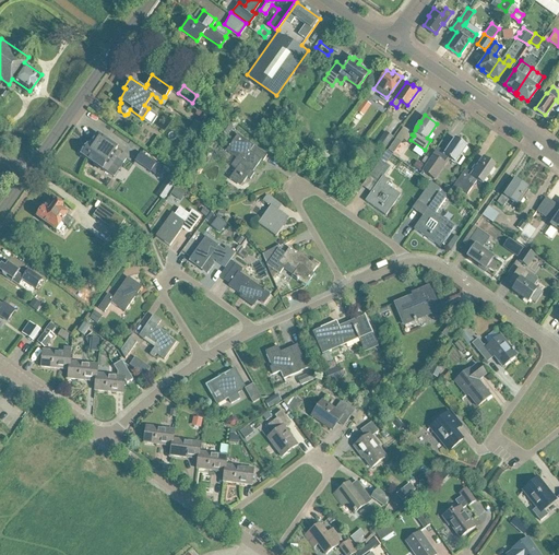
[(227,132),(233,124),(225,118),(218,127),(224,131),(224,130),(227,132)]
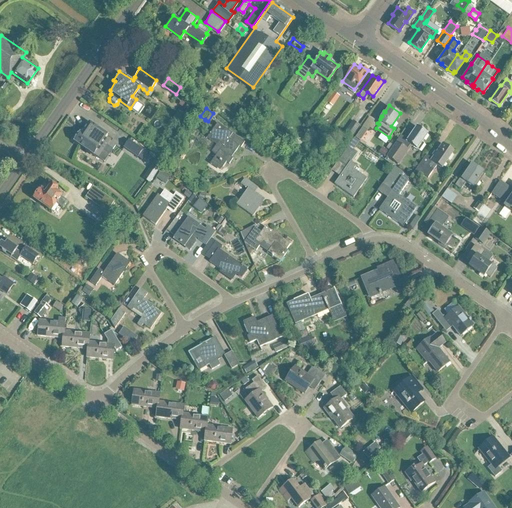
[(352,134),(359,123),(353,118),(345,130),(352,134)]
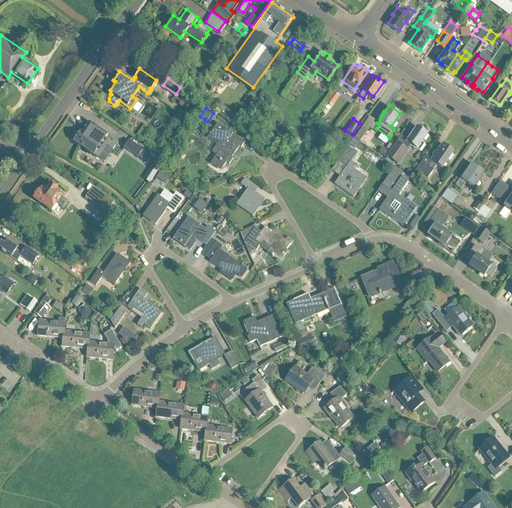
[(74,139),(98,156),(106,143),(113,148),(116,143),(105,136),(107,133),(89,120),(81,131),(80,130),(79,132),(76,132),(74,136),(75,138),(74,139)]
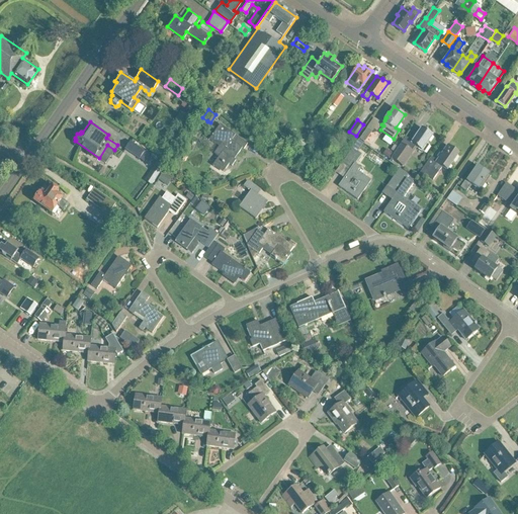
[(247,142),(220,122),(208,138),(219,145),(214,152),(219,155),(212,163),(220,168),(221,167),(224,169),(229,162),(232,164),(236,158),(234,157),(242,146),(244,147),(247,142)]
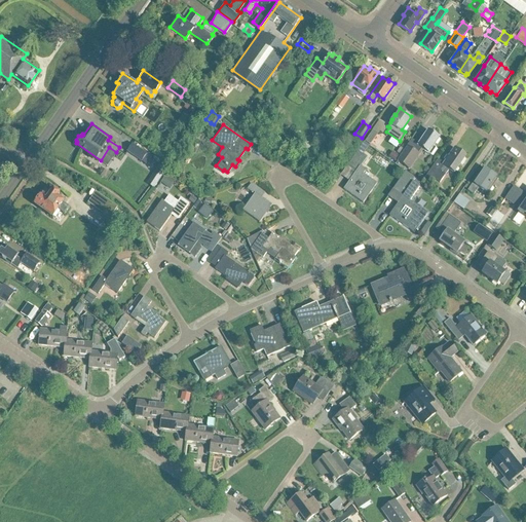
[(434,144),(439,136),(428,127),(417,143),(411,138),(404,147),(397,158),(409,168),(422,148),(427,152),(428,151),(430,153),(436,146),(434,144)]
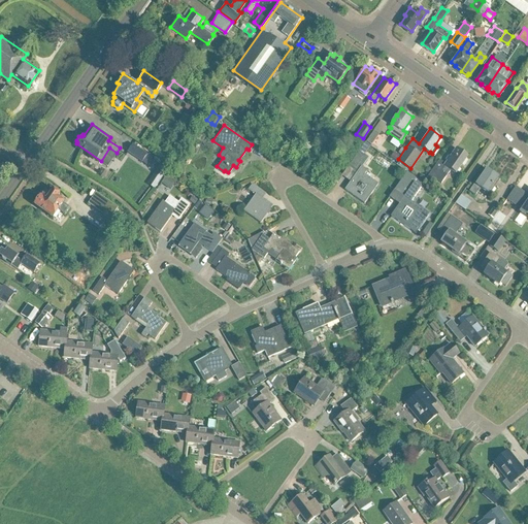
[(373,129),(365,139),(370,143),(378,133),(373,129)]
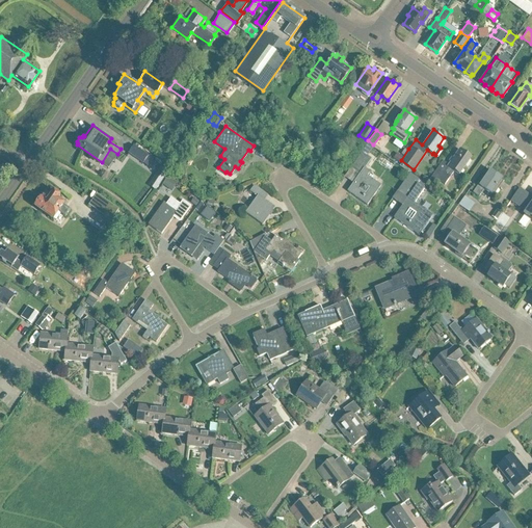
[(143,161),(149,154),(134,143),(129,151),(143,161)]
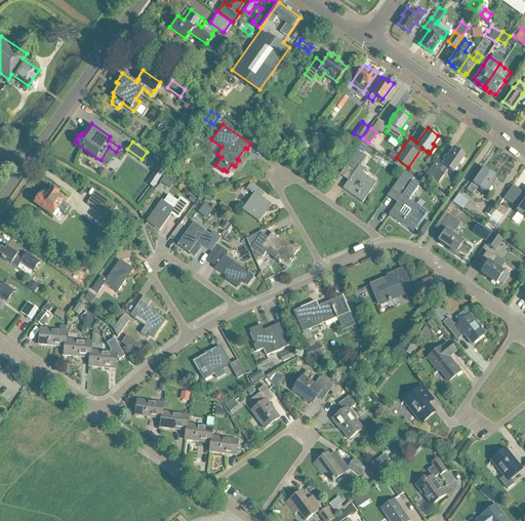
[(453,170),(465,153),(453,146),(443,161),(437,156),(433,162),(425,174),(430,177),(432,175),(439,179),(448,166),(453,170)]
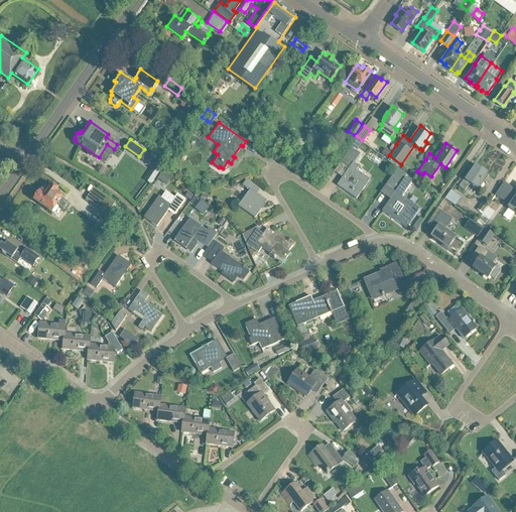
[(391,150),(385,146),(381,151),(387,155),(391,150)]
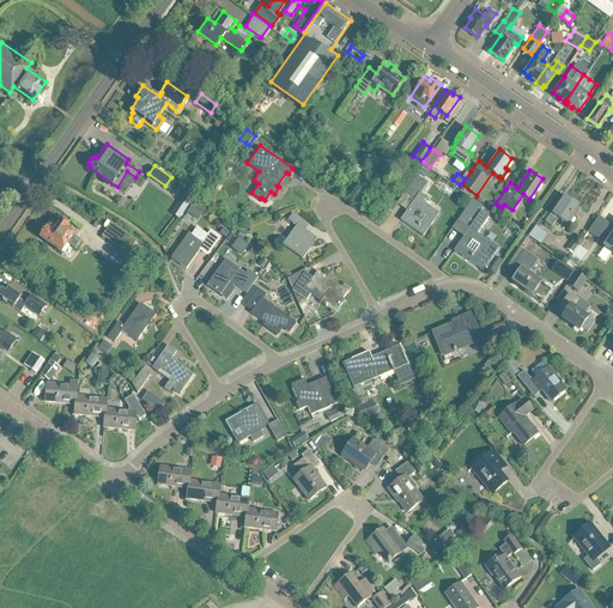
[(420,180),(414,176),(405,192),(411,195),(410,198),(411,198),(407,201),(411,204),(400,218),(423,233),(439,211),(423,200),(426,195),(419,192),(428,180),(423,177),(420,180)]
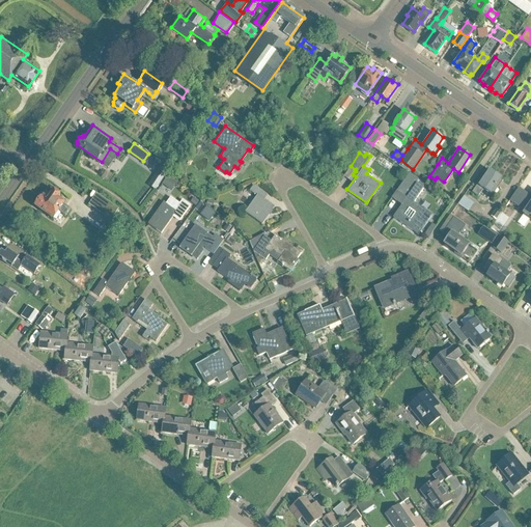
[(162,175),(167,167),(161,163),(156,171),(162,175)]
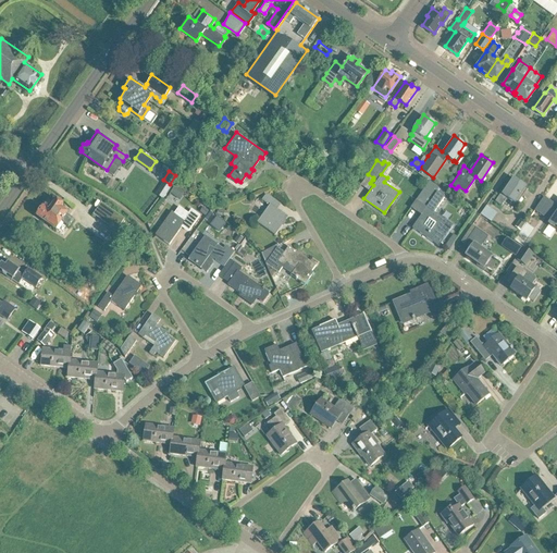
[(519,194),(524,185),(514,177),(503,193),(500,191),(494,199),(500,204),(506,196),(514,200),(517,203),(521,195),(519,194)]
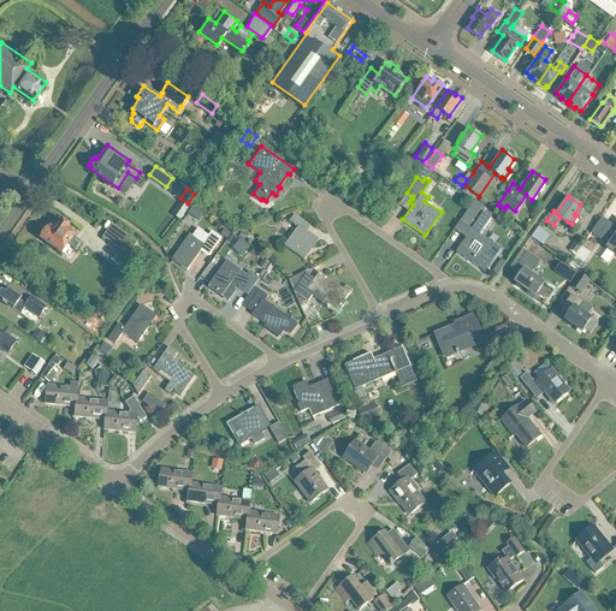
[(484,270),(495,254),(501,247),(479,231),(491,215),(489,214),(492,209),(474,197),(460,219),(472,227),(456,249),(484,270)]
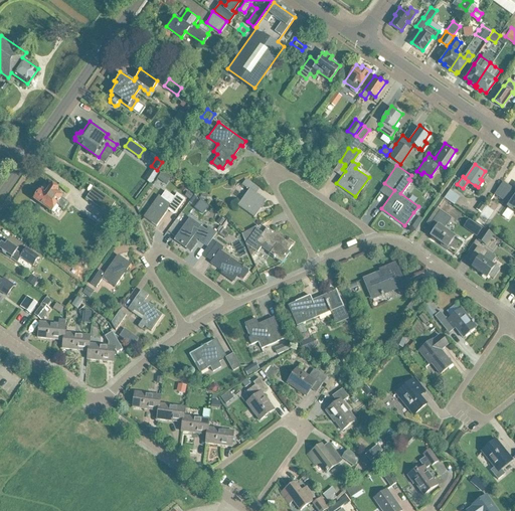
[(253,215),(266,198),(255,191),(259,186),(245,177),(241,183),(248,188),(237,204),(253,215)]
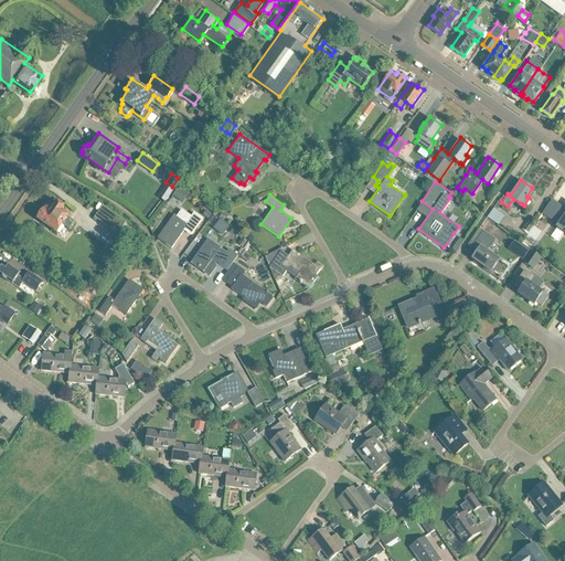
[(564,207),(552,198),(543,211),(558,222),(556,225),(564,231),(564,207)]
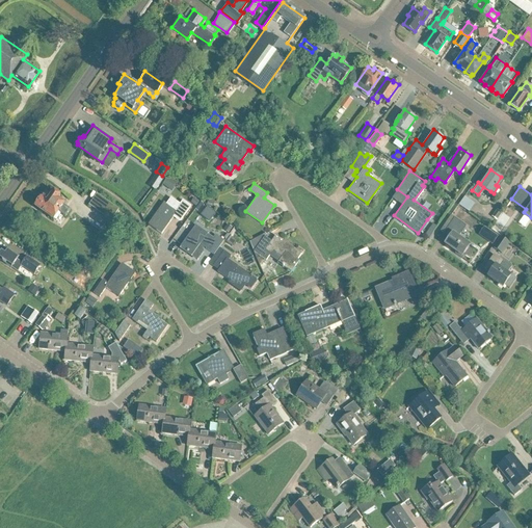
[(60,193),(54,189),(52,191),(50,190),(49,192),(46,190),(42,196),(41,195),(40,198),(37,198),(35,201),(35,203),(34,205),(53,217),(59,209),(65,214),(71,207),(63,203),(64,202),(57,196),(60,193)]
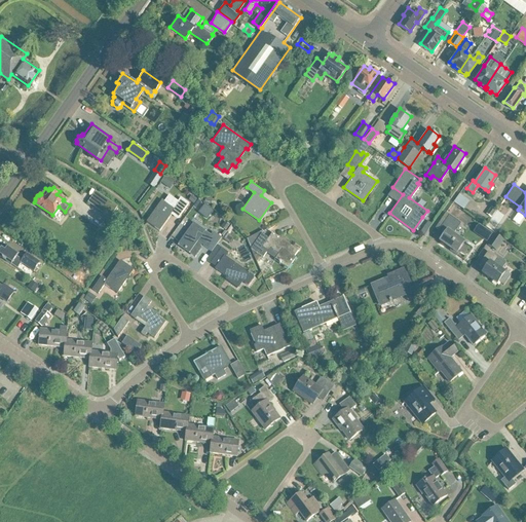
[(109,216),(117,204),(96,189),(87,200),(109,216)]
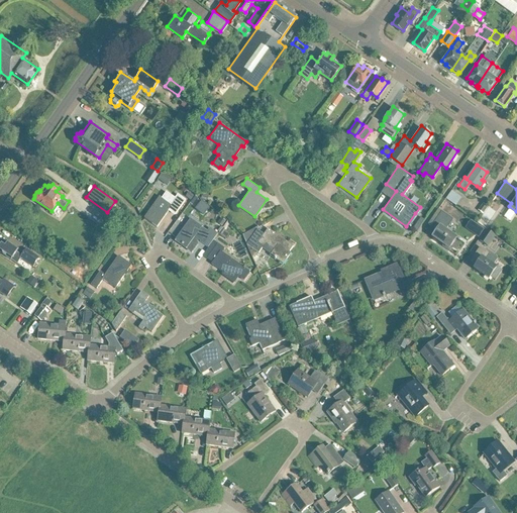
[(454,204),(460,195),(450,188),(444,197),(454,204)]
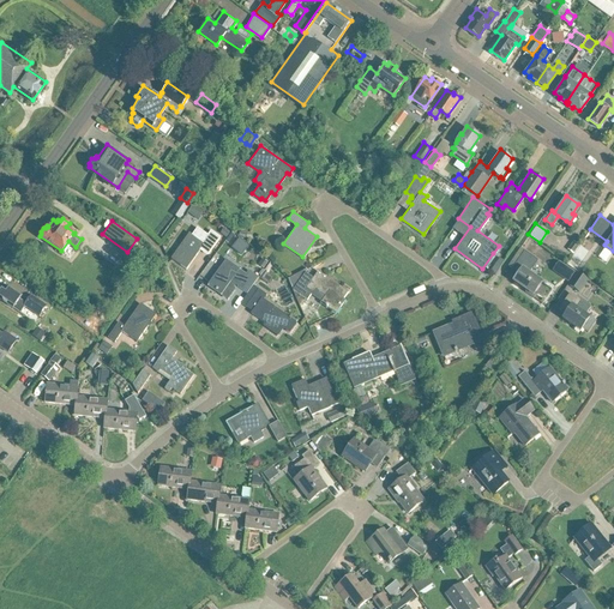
[(208,252),(220,236),(210,229),(202,241),(188,231),(172,255),(186,267),(200,247),(208,252)]
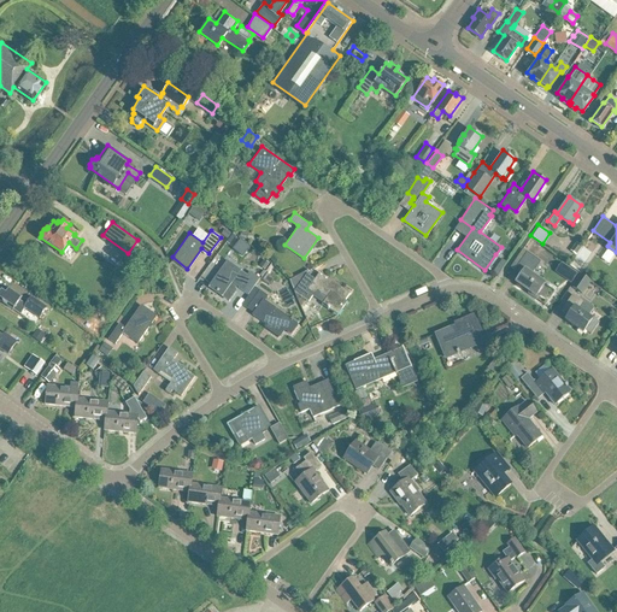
[(250,245),(240,237),(233,246),(242,253),(250,245)]
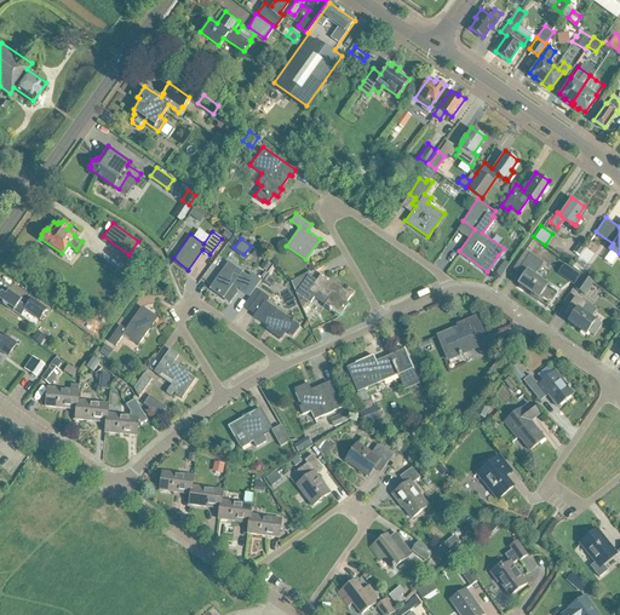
[(540,298),(543,294),(540,293),(547,282),(534,274),(543,260),(529,251),(520,265),(526,270),(518,282),(532,291),(530,292),(540,298)]
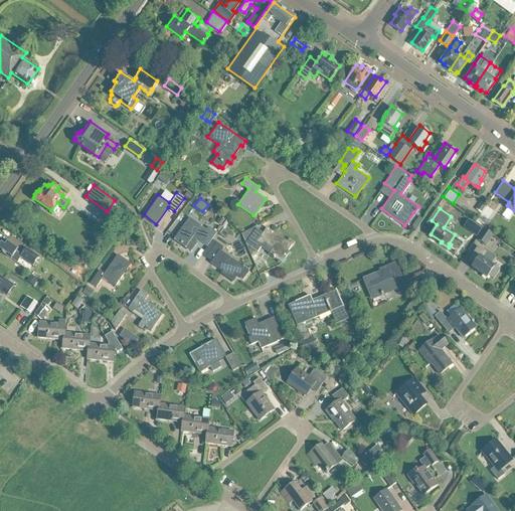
[(414,228),(422,216),(418,214),(410,225),(414,228)]
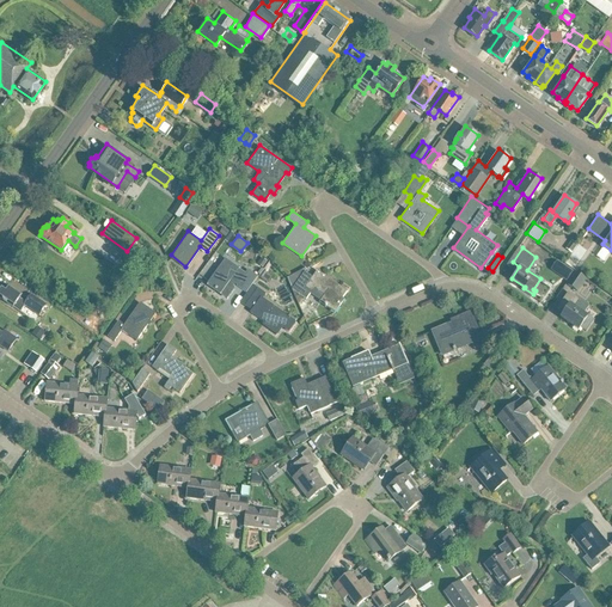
[(225,256),(207,281),(221,292),(227,295),(234,286),(232,281),(230,279),(232,275),(238,280),(237,283),(246,290),(257,274),(248,267),(245,270),(238,267),(239,265),(225,256)]
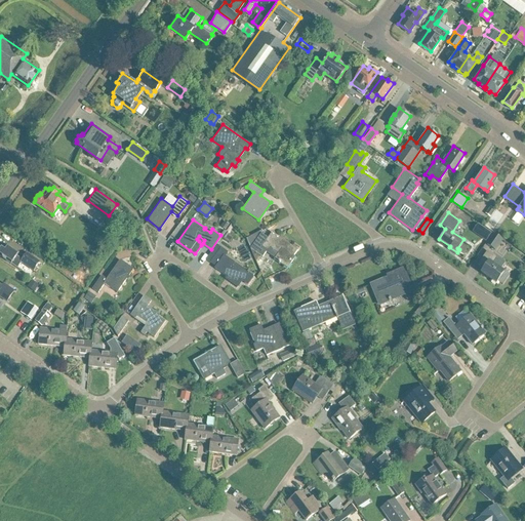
[(478,219),(473,228),(488,236),(492,228),(478,219)]
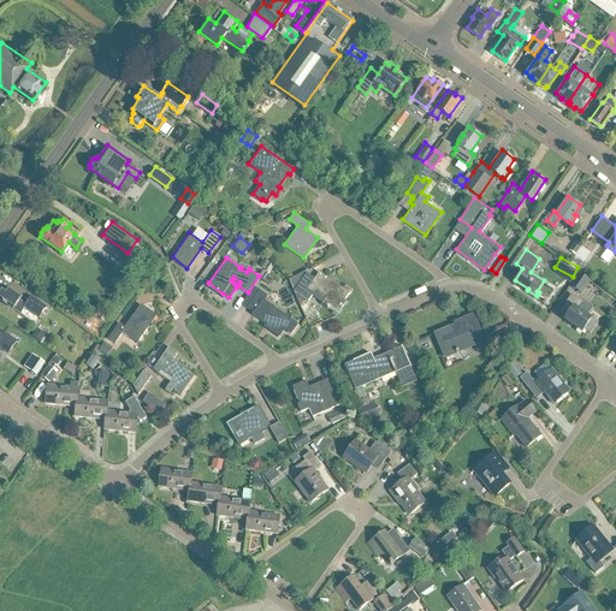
[(268,282),(273,274),(266,270),(261,277),(268,282)]
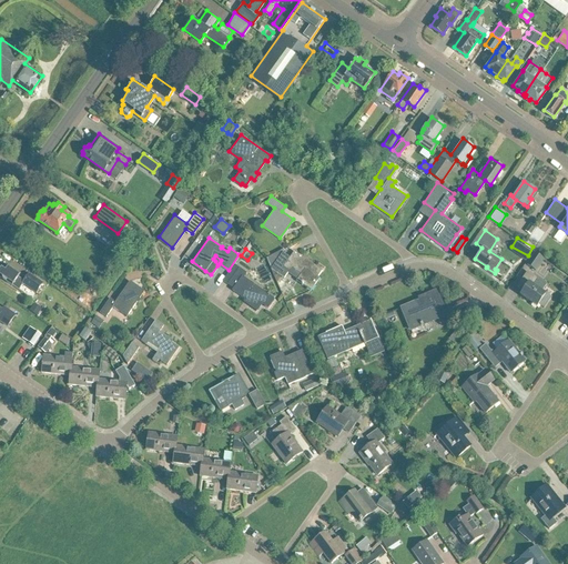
[(322,269),(294,249),(290,255),(282,250),(271,267),(284,275),(288,269),(298,275),(296,279),(311,288),(320,275),(317,274),(322,269)]
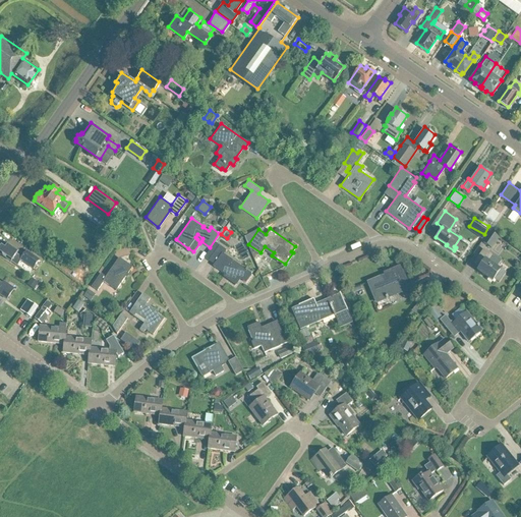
[(491,246),(499,235),(489,229),(482,239),(491,246)]
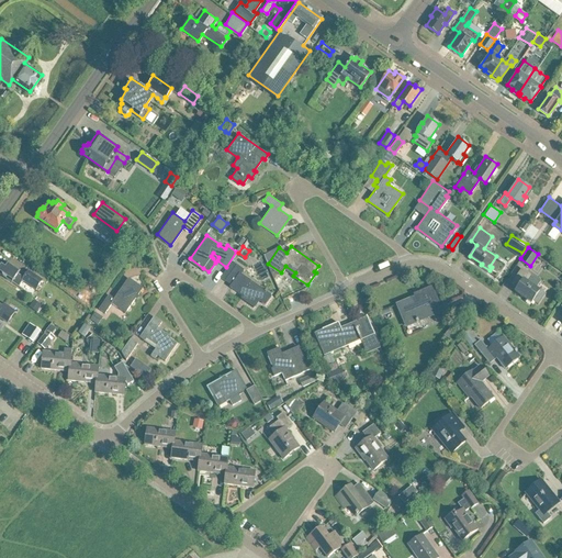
[(232,259),(221,275),(225,278),(225,279),(231,283),(229,285),(243,294),(244,293),(248,297),(245,300),(254,305),(258,299),(265,303),(271,293),(265,289),(240,272),(244,268),(236,263),(232,259)]
